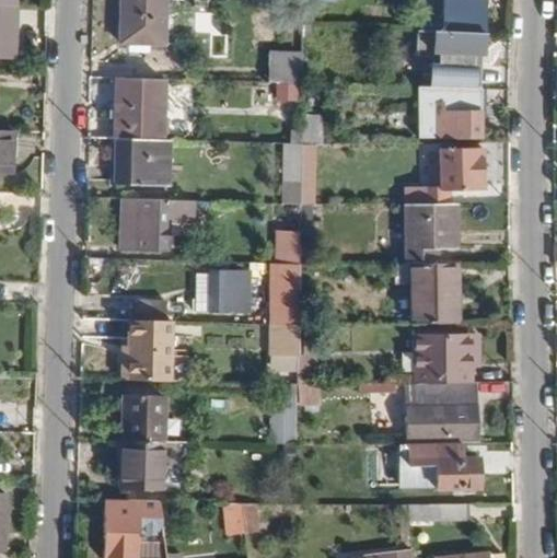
[(165,21),(165,0),(123,0),(123,20),(165,21)]
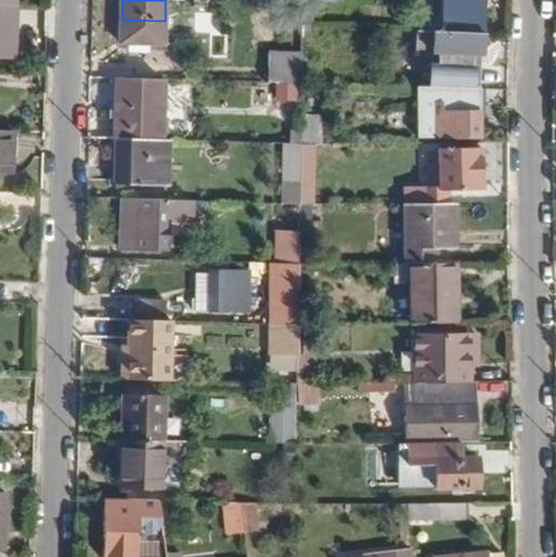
[(483,34),(484,0),(444,0),(442,32),(483,34)]
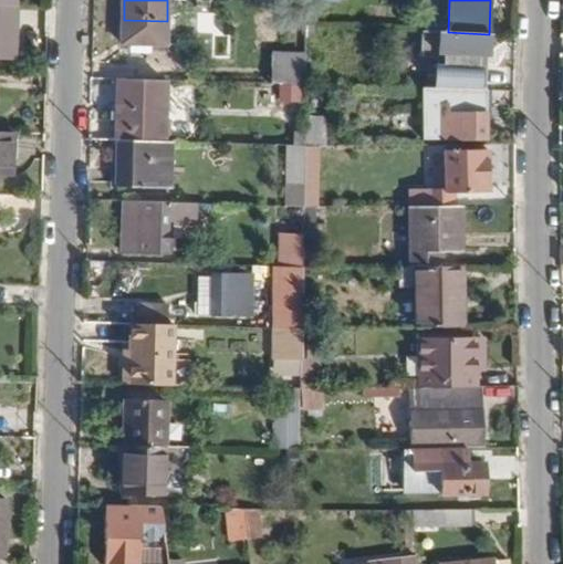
[(14,37),(14,4),(0,3),(0,54),(6,55),(6,37),(14,37)]
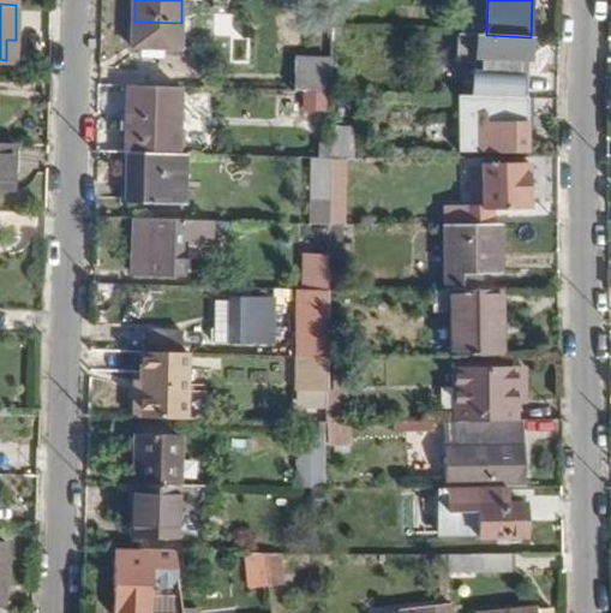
[(180,46),(181,23),(135,22),(135,45),(180,46)]
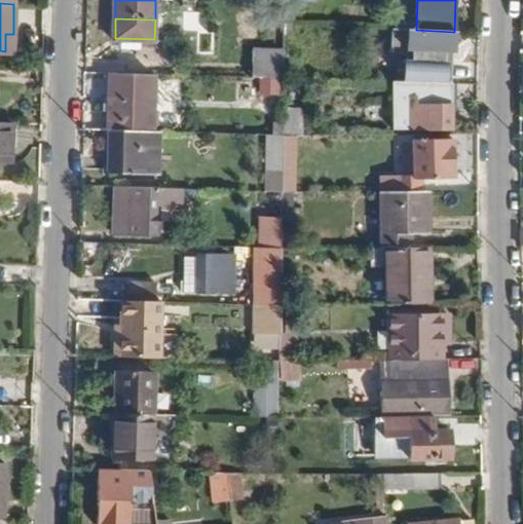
[(211,30),(211,21),(190,21),(190,30),(211,30)]
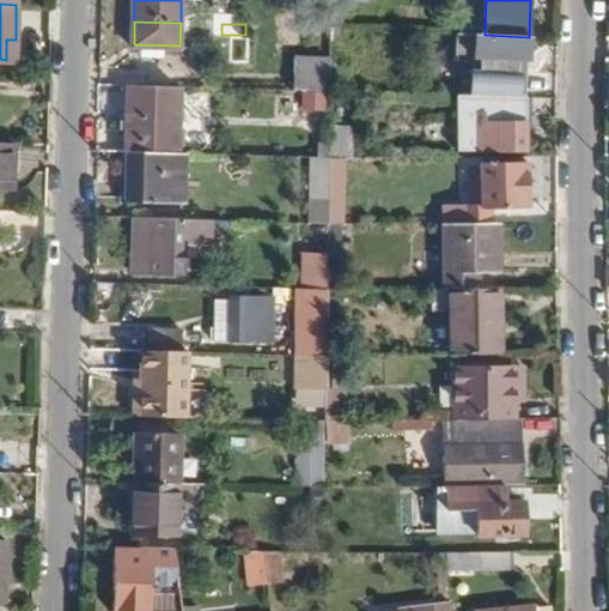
[(528,60),(529,37),(485,35),(449,32),(448,55),(528,60)]
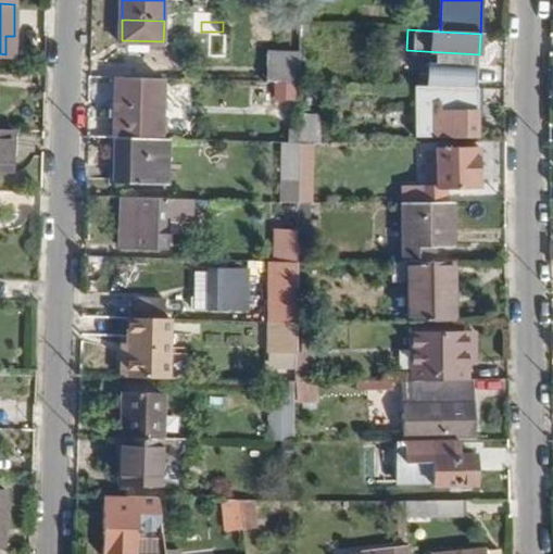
[(13,54),(14,36),(5,36),(5,54),(13,54)]
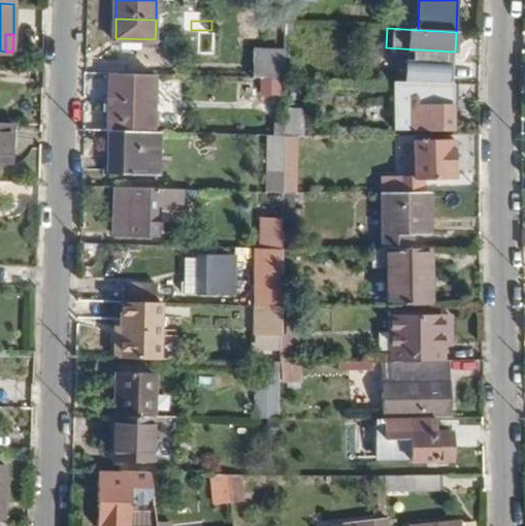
[(287,78),(288,48),(255,48),(254,77),(287,78)]
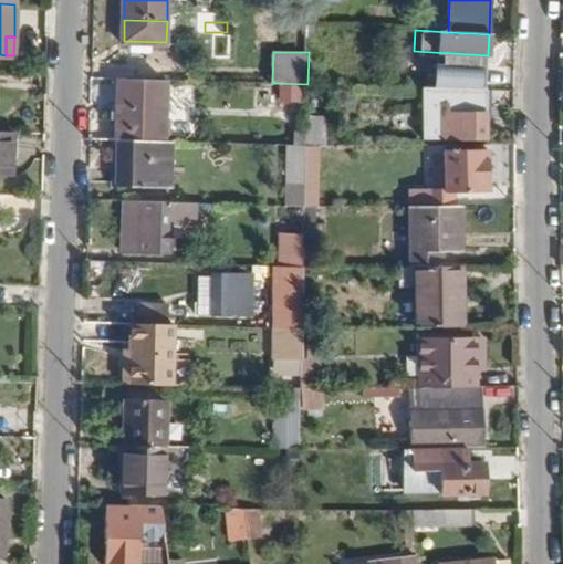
[(479,90),(479,74),(451,73),(450,89),(479,90)]
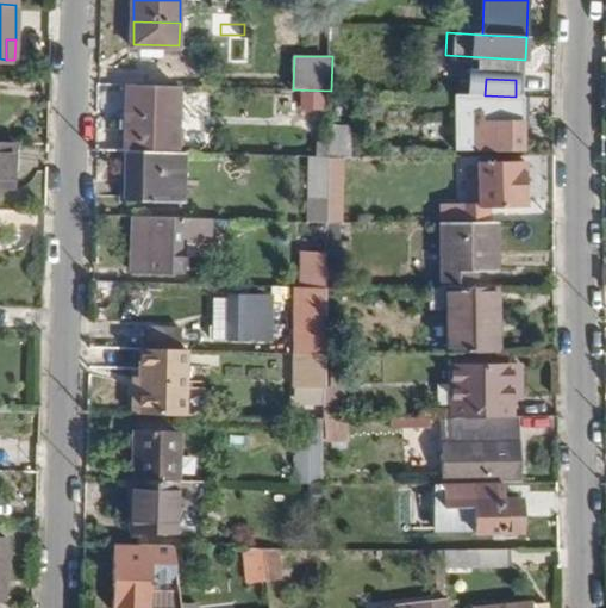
[(177,152),(179,87),(127,86),(125,149),(127,149),(177,152)]
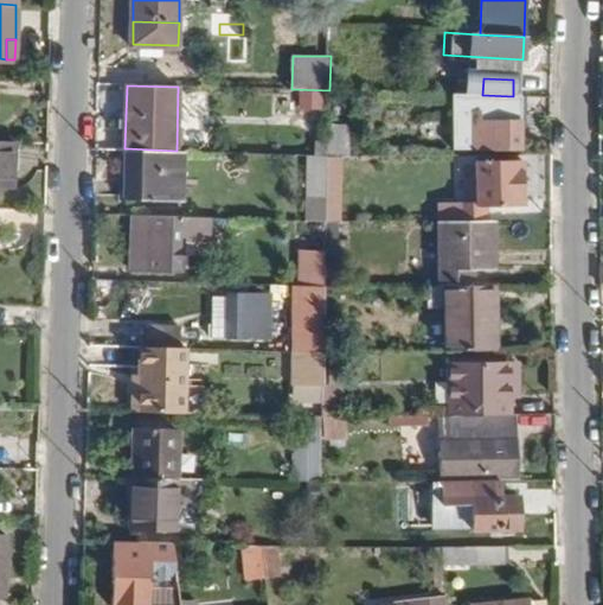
[(520,147),(520,122),(499,122),(499,113),(454,113),(454,147),(520,147)]
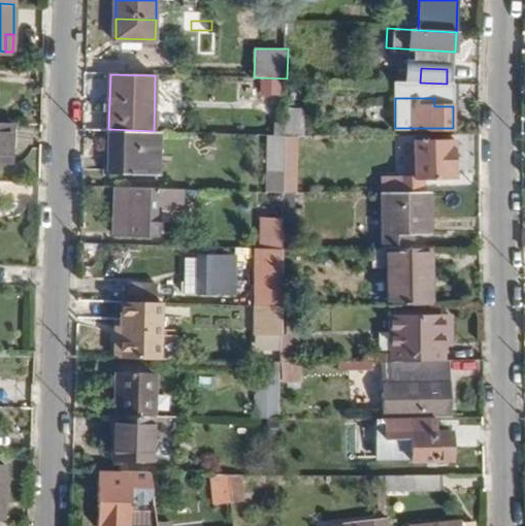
[(304,136),(305,109),(286,109),(285,135),(297,135),(304,136)]
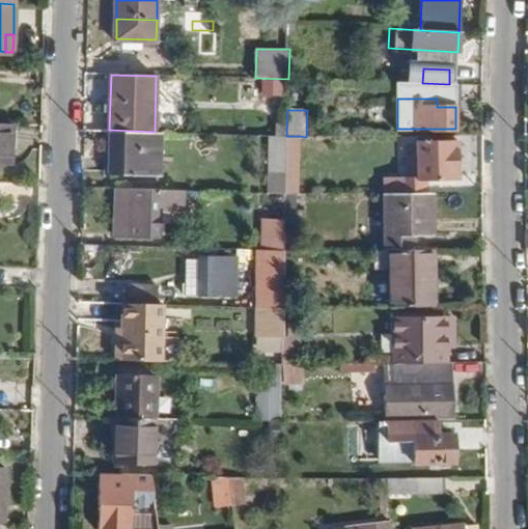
[(0,163),(11,164),(12,123),(0,122),(0,163)]
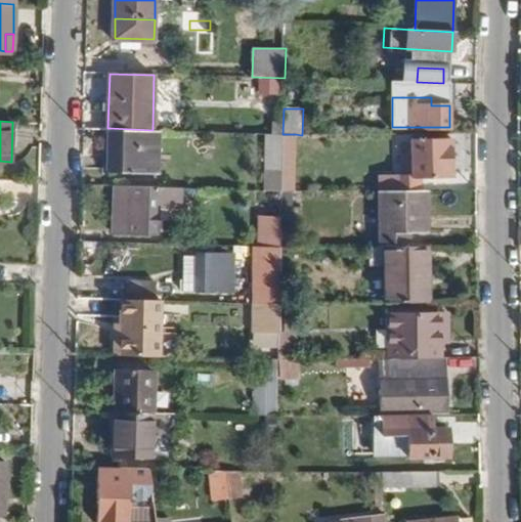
[(156,173),(158,130),(153,130),(110,128),(107,171),(156,173)]
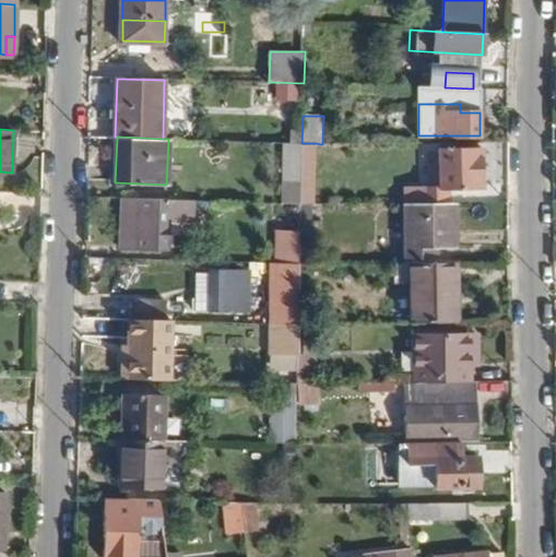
[(300,204),(302,143),(282,143),(281,203),(300,204)]
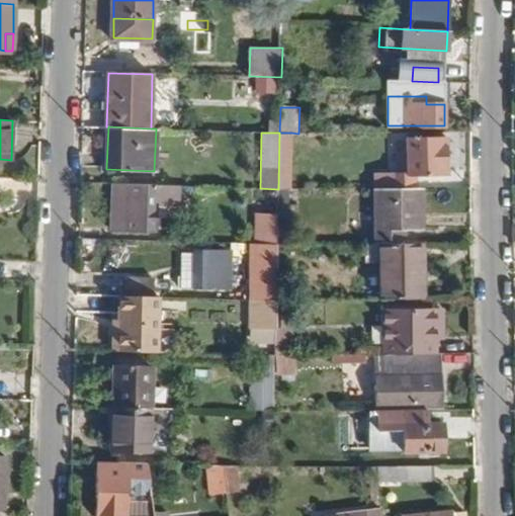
[(291,157),(291,133),(279,133),(279,157),(291,157)]
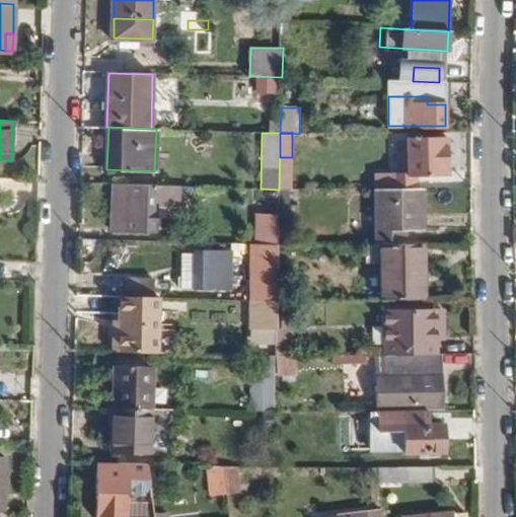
[(419,188),(419,174),(449,175),(448,139),(408,139),(408,163),(399,163),(399,172),(391,172),(391,188),(419,188)]
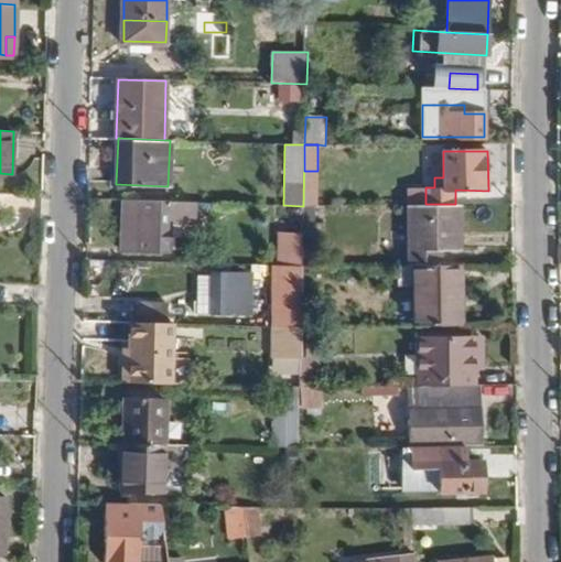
[(443,177),(443,165),(433,166),(434,177),(443,177)]
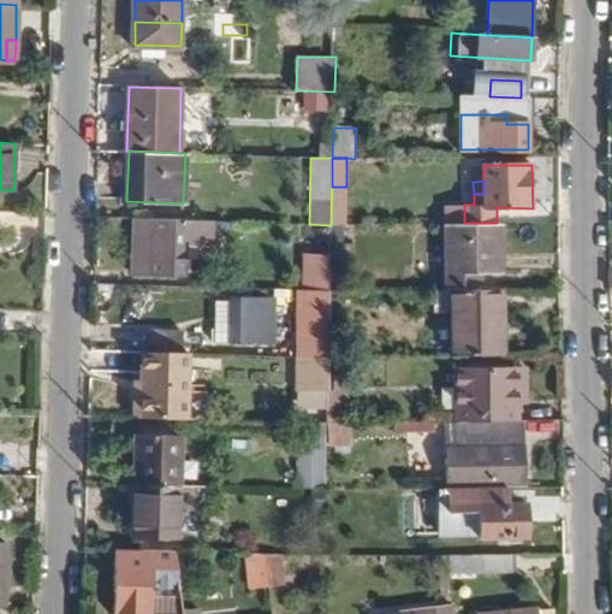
[(214,248),(213,222),(136,218),(134,272),(183,273),(183,247),(214,248)]
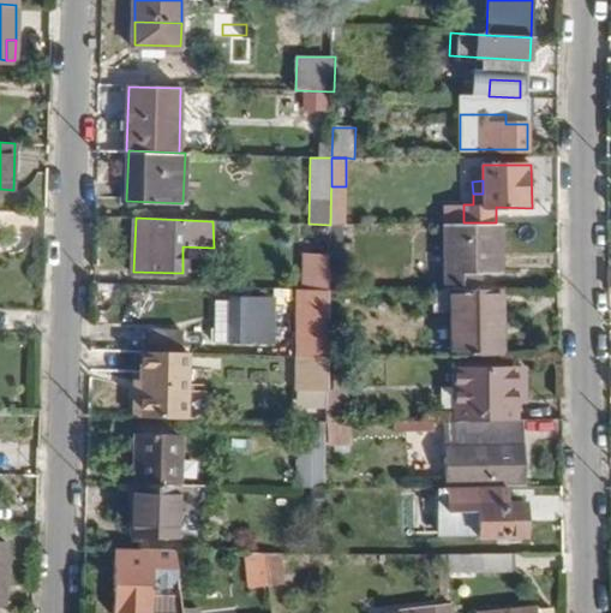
[(499,274),(499,222),(496,222),(463,222),(445,224),(447,290),(469,290),(469,273),(481,273),(499,274)]
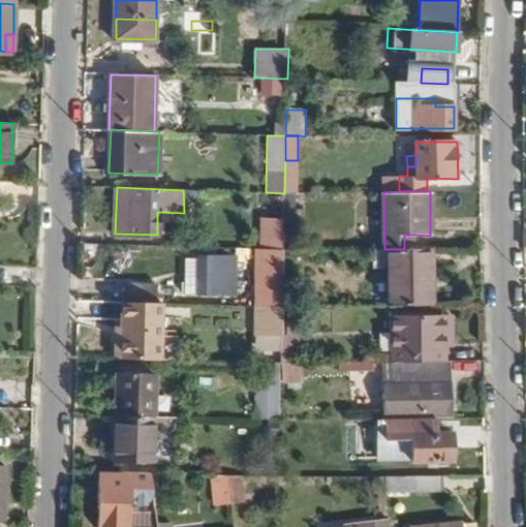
[(296,207),(296,193),(284,193),(284,208),(296,207)]
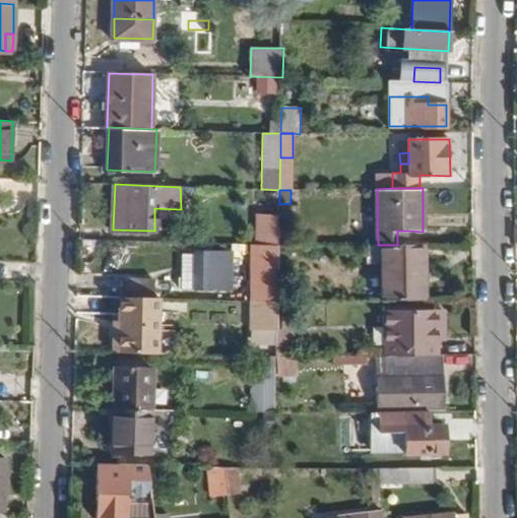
[(278,245),(278,213),(258,213),(257,245),(278,245)]
